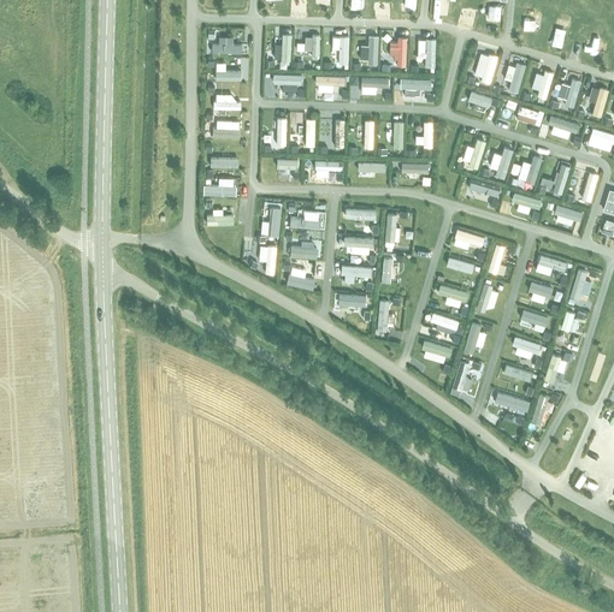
[(501,18),(502,0),(499,0),(488,0),(488,18),(501,18)]
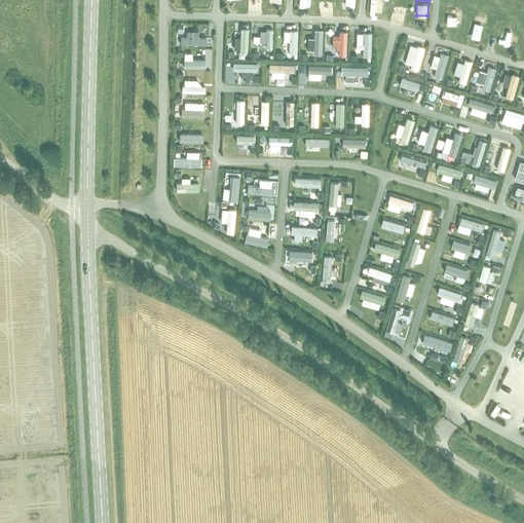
[(444,26),(452,28),(454,20),(447,17),(444,26)]
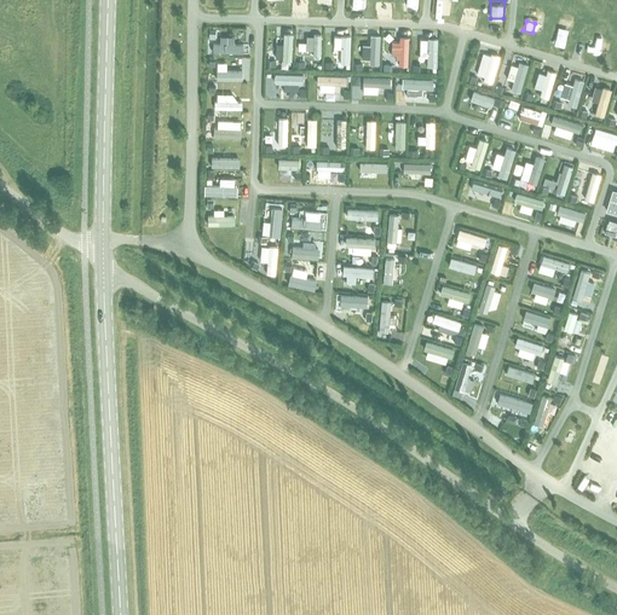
[(597,38),(597,25),(584,25),(584,38),(597,38)]
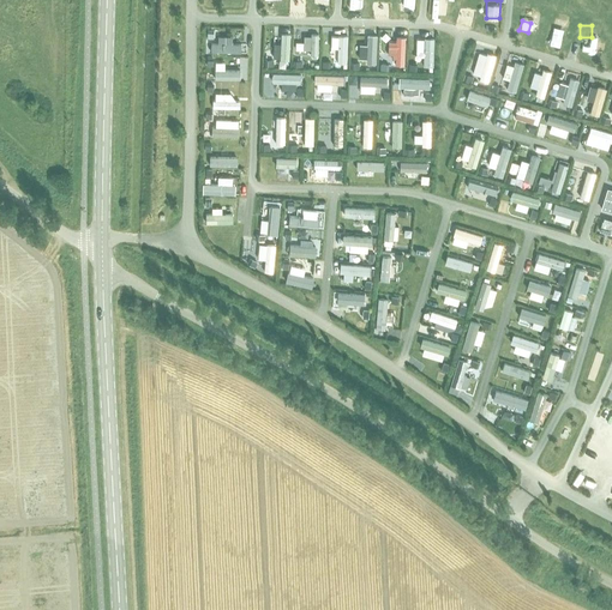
[(556,31),(552,42),(563,46),(567,36),(556,31)]
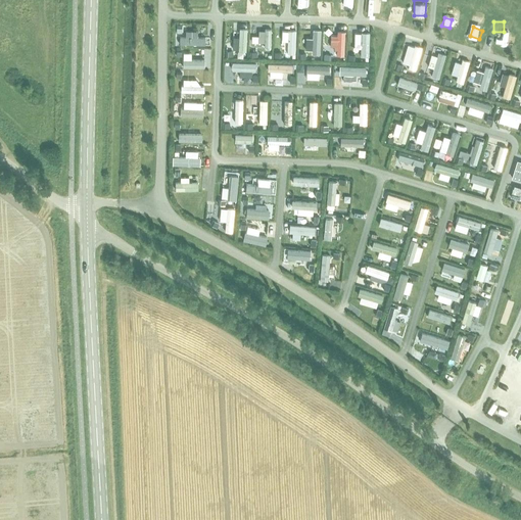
[(272,29),(264,29),(264,47),(280,47),(280,39),(272,39),(272,29)]
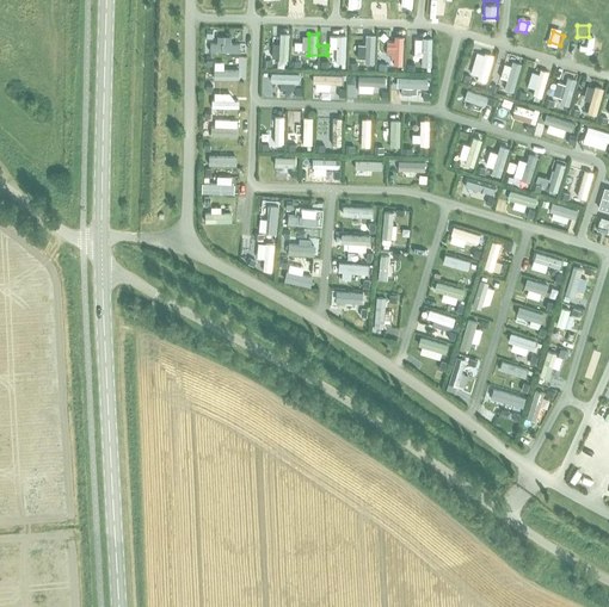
[(290,35),(280,35),(280,61),(289,61),(290,35)]
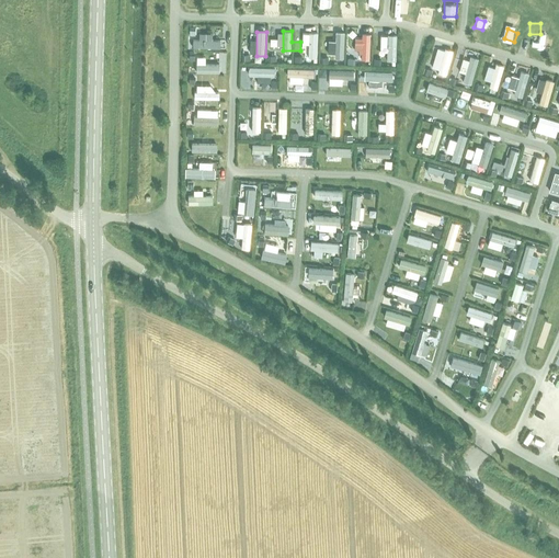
[(309,33),(308,58),(317,58),(317,33),(309,33)]
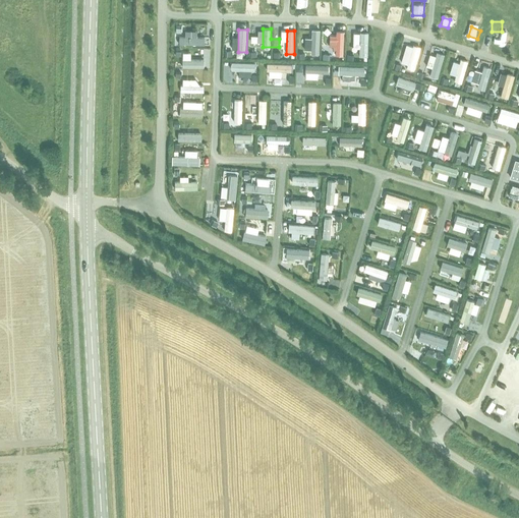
[(344,56),(345,32),(337,32),(336,55),(344,56)]
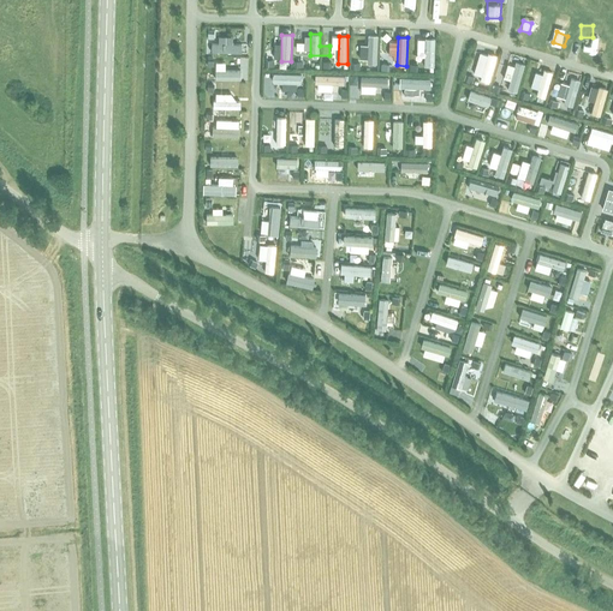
[(424,69),(435,69),(435,40),(424,40),(424,69)]
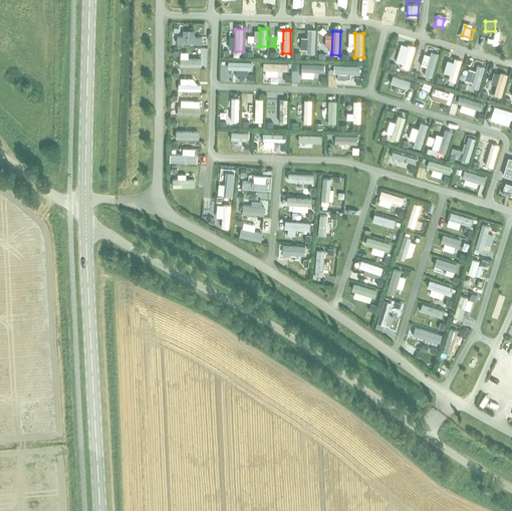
[(176,46),(203,46),(203,37),(176,37),(176,46)]
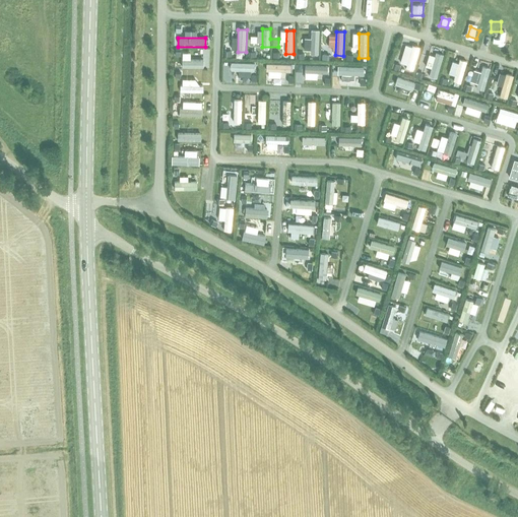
[(402,58),(408,60),(405,70),(413,72),(421,48),(406,45),(402,58)]
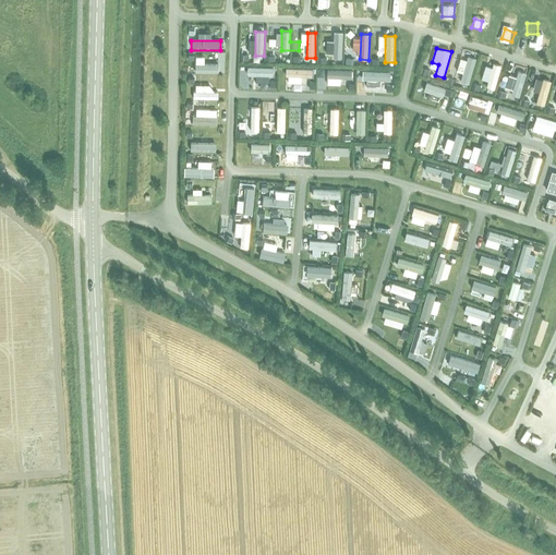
[(460,59),(457,72),(464,74),(468,60),(460,59)]
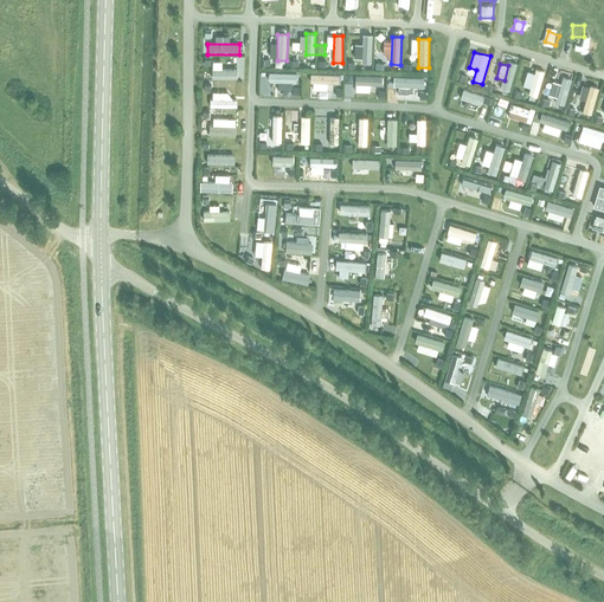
[(531,89),(528,96),(537,98),(545,72),(537,69),(534,73),(528,71),(522,86),(531,89)]
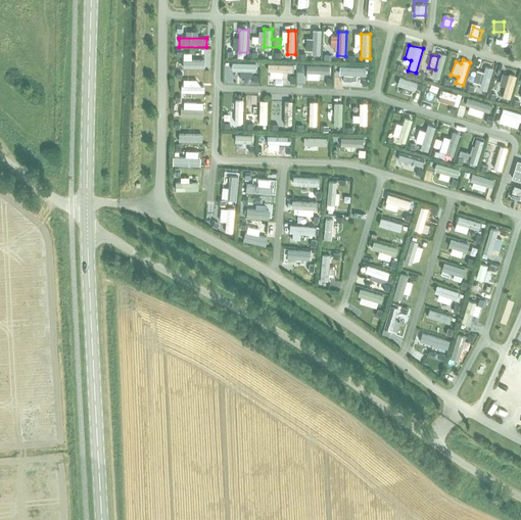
[(232,62),(232,71),(257,72),(257,64),(232,62)]
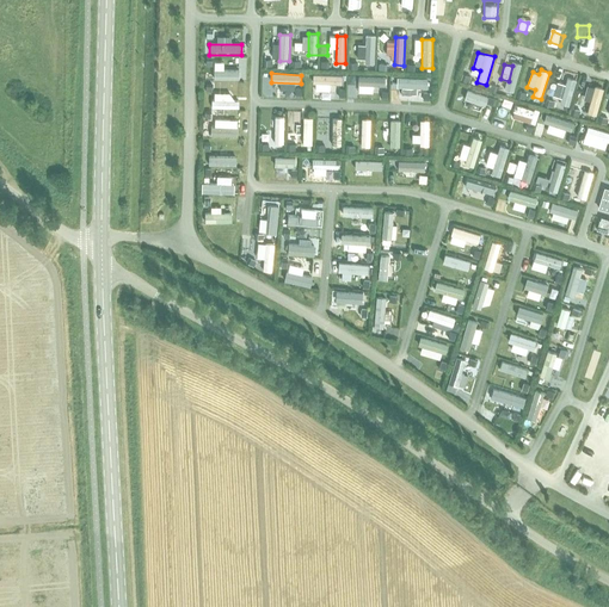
[(330,94),(330,86),(343,86),(343,75),(313,76),(313,94),(330,94)]
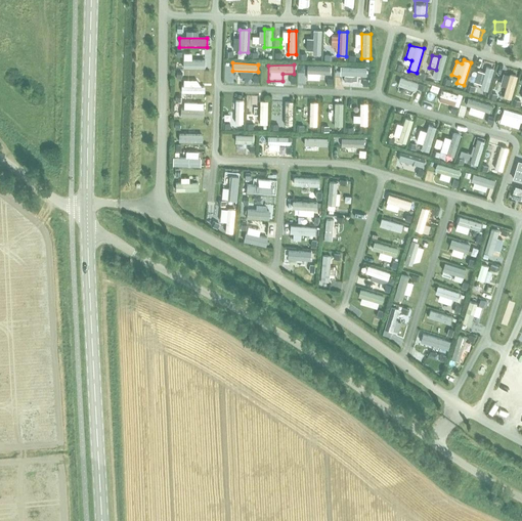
[(487,92),(494,69),(487,67),(480,90),(487,92)]
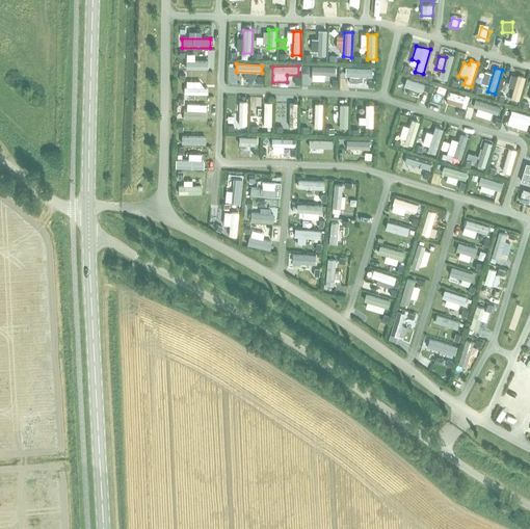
[(347,69),(346,76),(372,78),(372,70),(347,69)]
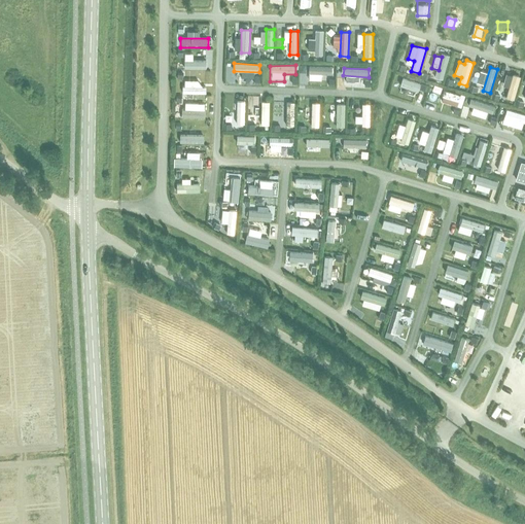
[(512,75),(508,100),(516,101),(520,76),(512,75)]
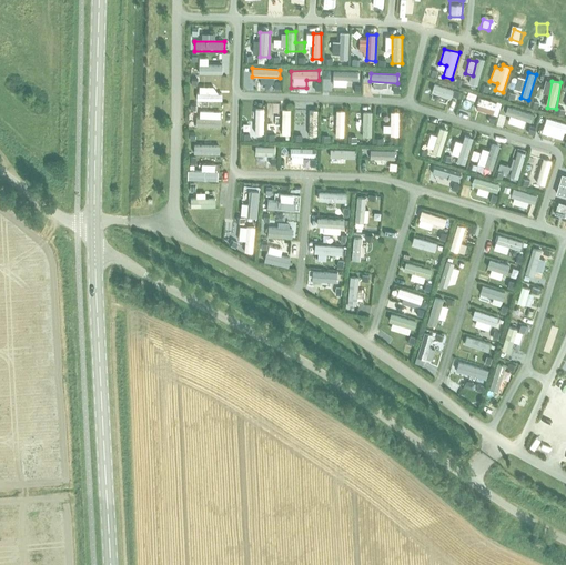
[(466,102),(475,104),(477,98),(468,94),(466,102)]
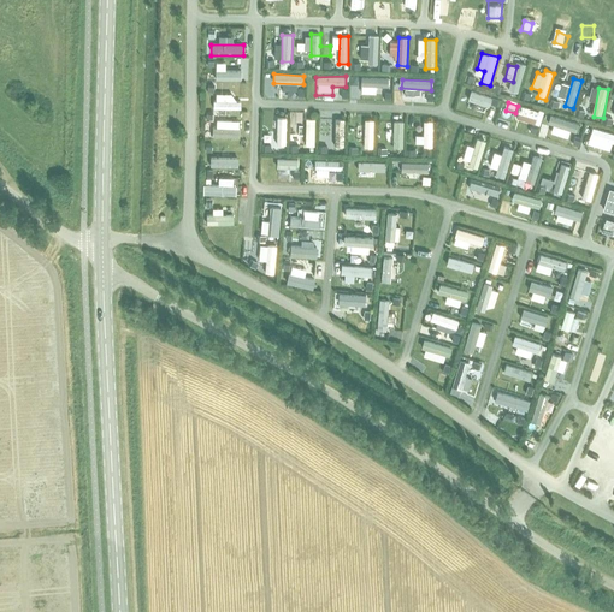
[(519,107),(517,122),(536,125),(538,111),(519,107)]
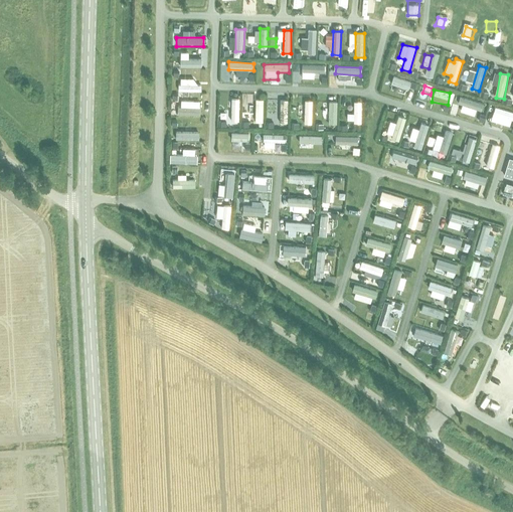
[(480,118),(485,105),(464,98),(462,105),(467,107),(465,113),(480,118)]
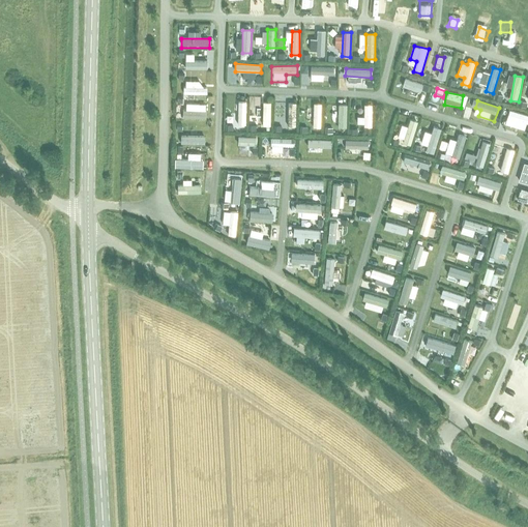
[(246,126),(246,101),(238,101),(238,126),(246,126)]
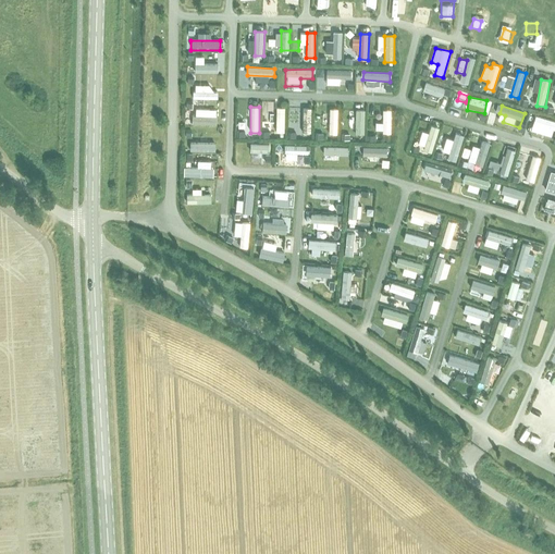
[(276,108),(276,133),(285,133),(285,108),(276,108)]
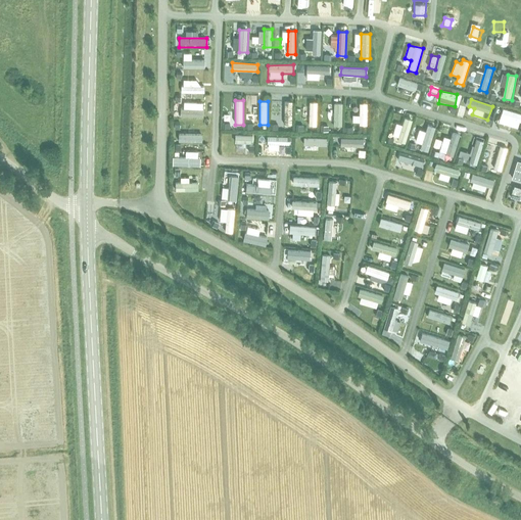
[(333,104),(334,127),(343,127),(342,103),(333,104)]
